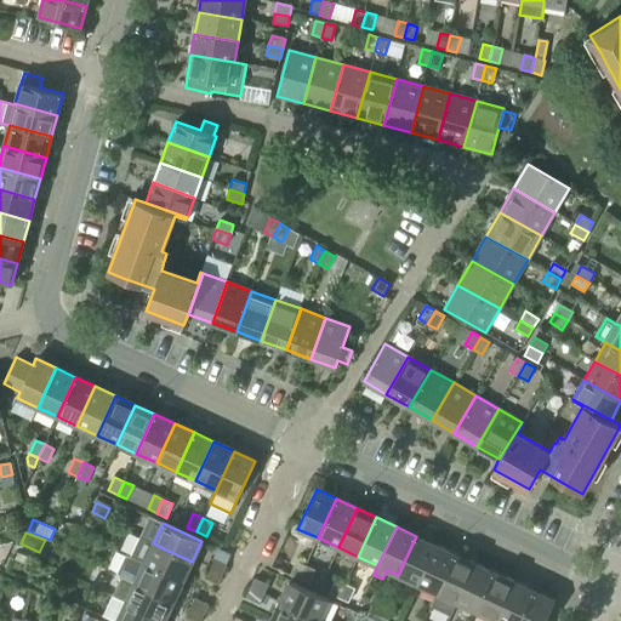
[(398,575),(417,584),(436,545),(416,536),(398,575)]
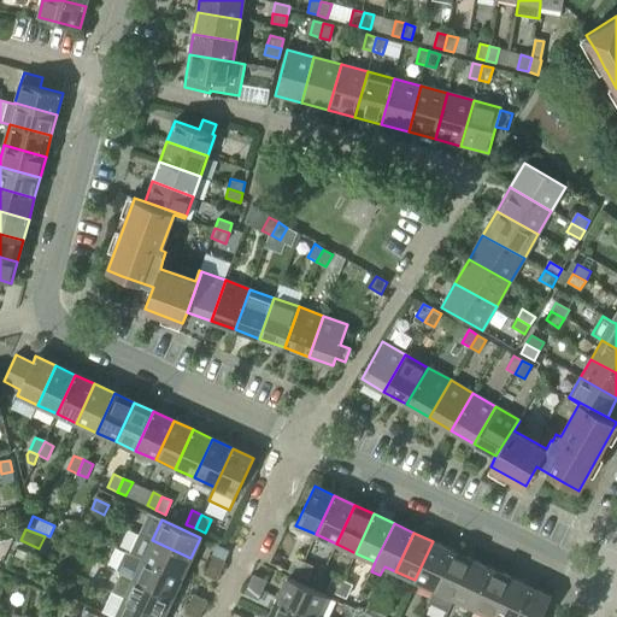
[(152,540),(142,559),(182,577),(191,558),(152,540)]
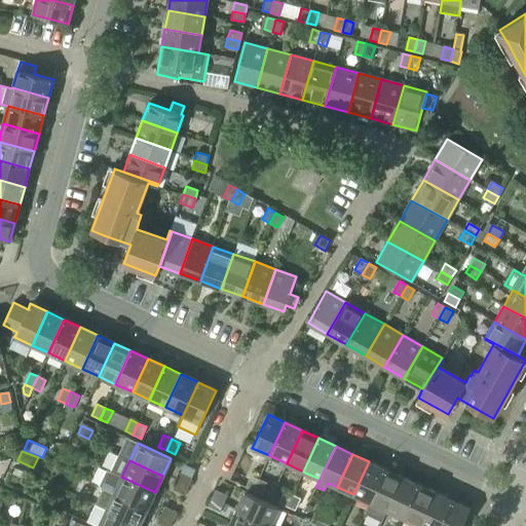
[(353,494),(370,502),(385,470),(369,461),(353,494)]
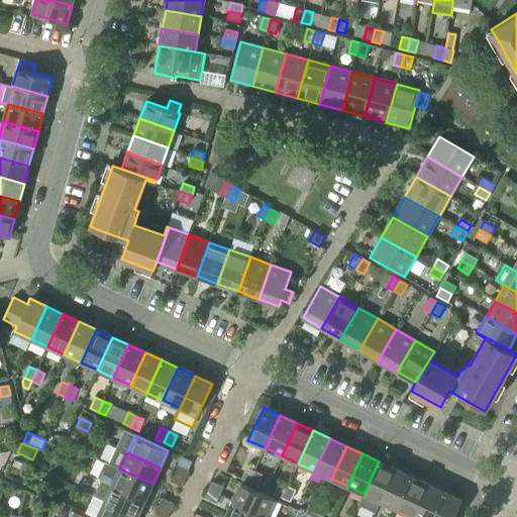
[(365,494),(359,505),(376,513),(381,502),(388,486),(396,469),(379,461),(368,486),(364,494),(365,494)]
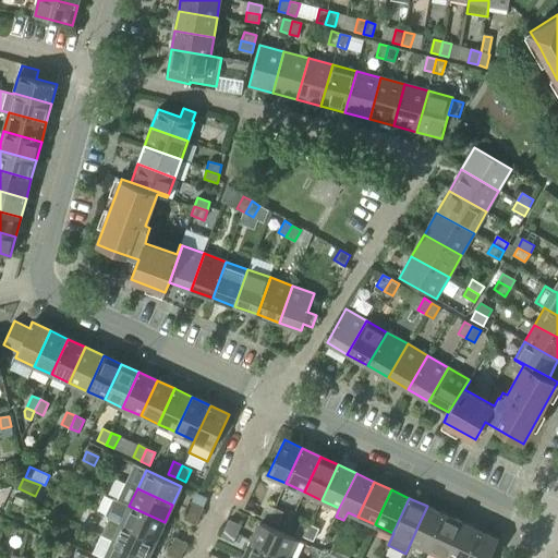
[(191,502),(187,511),(199,517),(203,508),(191,502)]
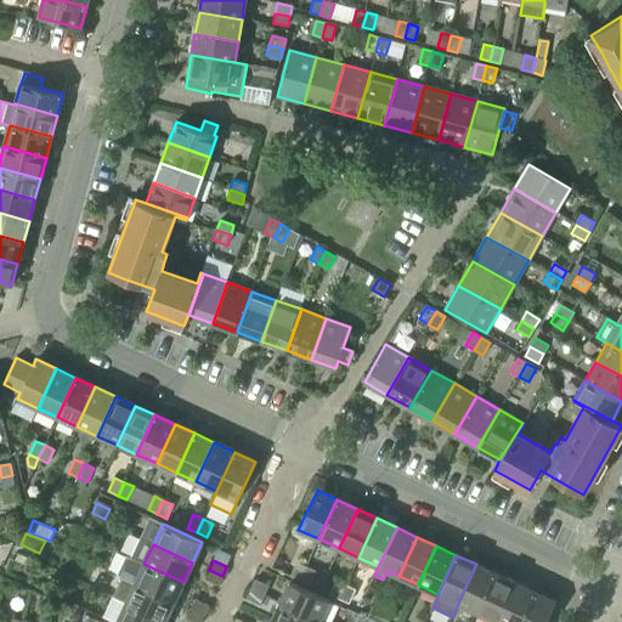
[(290,576),(299,580),(305,566),(297,563),(290,576)]
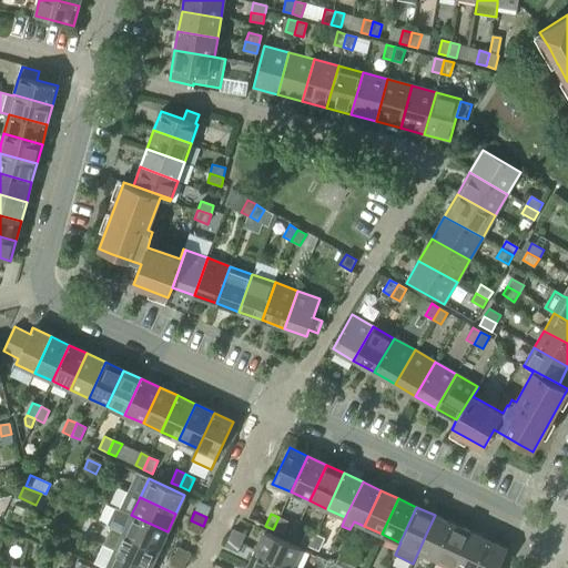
[(131,515),(123,533),(124,534),(159,549),(166,534),(168,531),(131,515)]
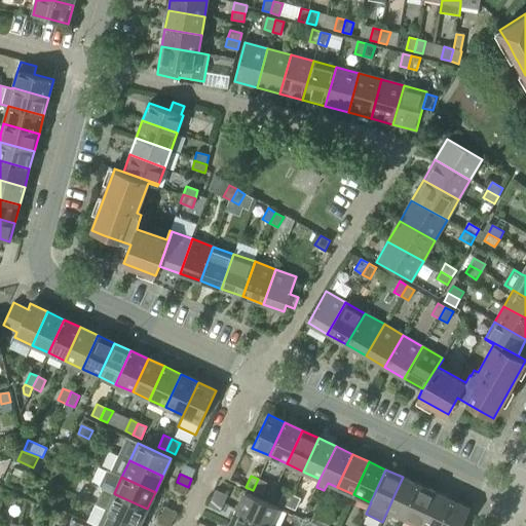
[(387,511),(404,518),(414,494),(419,485),(403,477),(395,494),(387,511)]
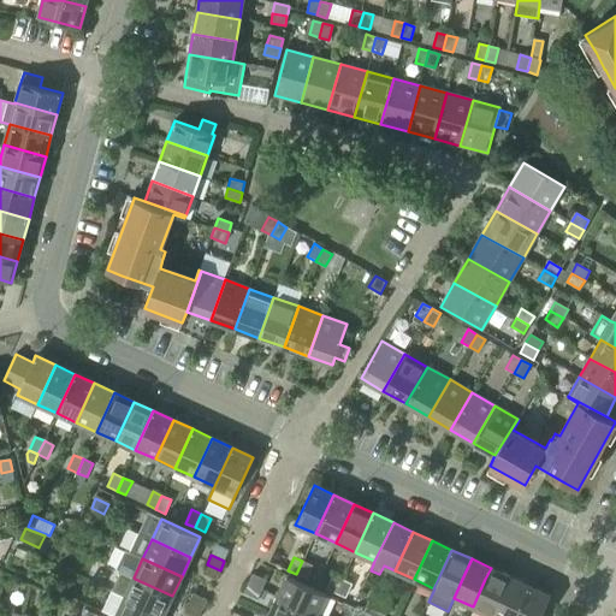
[(302,561),(296,574),(306,579),(312,566),(302,561)]
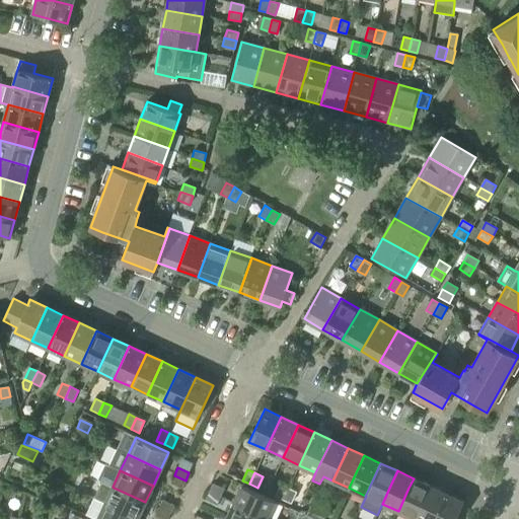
[(186,480),(174,475),(170,483),(181,489),(186,480)]
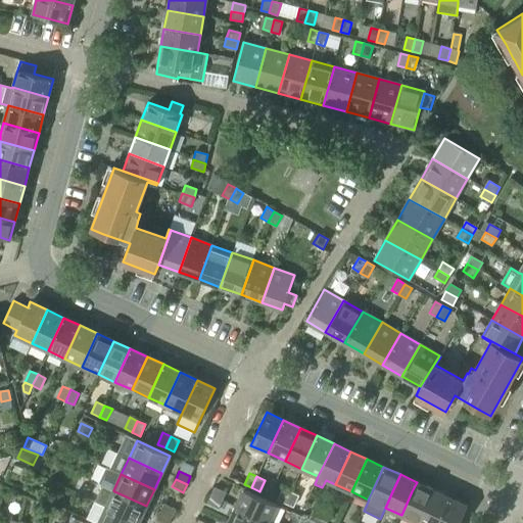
[(401,515),(418,522),(433,491),(433,490),(417,482),(412,491),(401,515)]
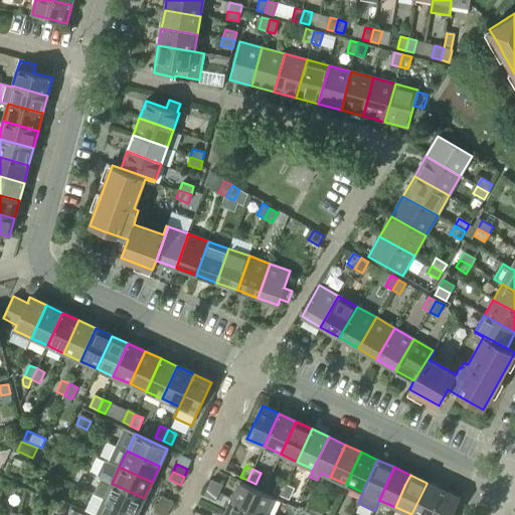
[(93,494),(104,499),(137,514),(144,498),(113,484),(112,483),(101,478),(98,484),(93,494)]
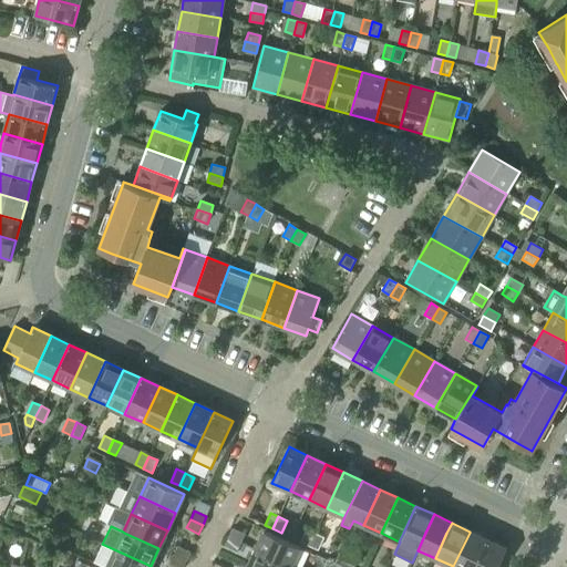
[(233,528),(228,537),(240,543),(245,534),(233,528)]
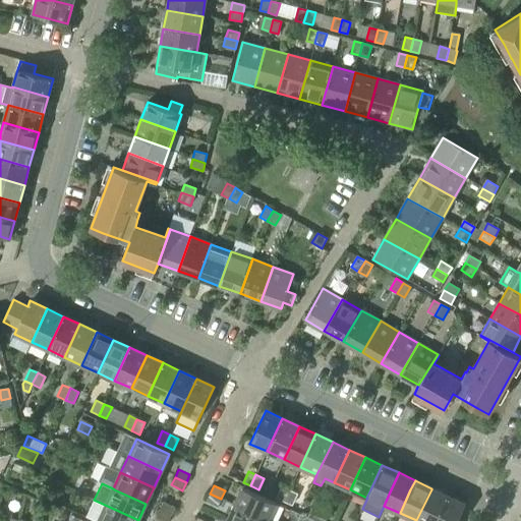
[(276,498),(284,502),(289,490),(282,486),(276,498)]
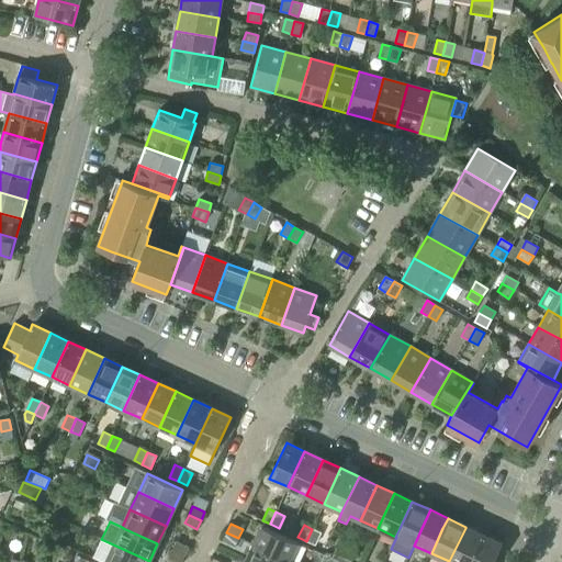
[(261,526),(253,544),(289,561),(298,542),(261,526)]
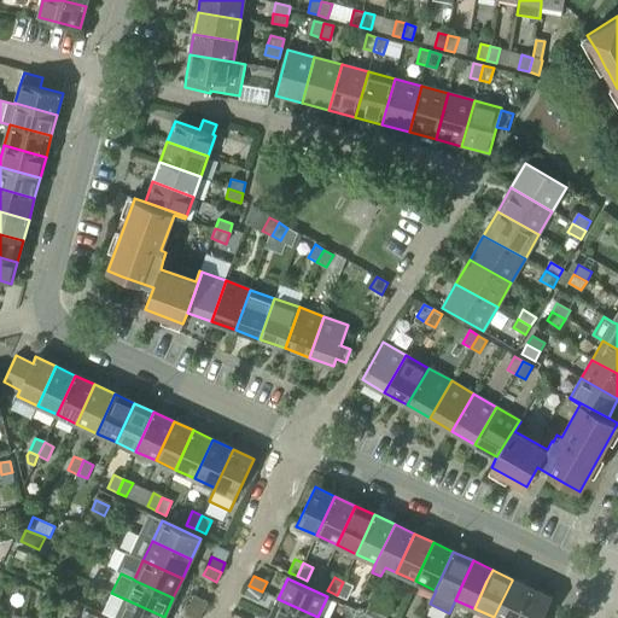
[(494,617),(517,617),(531,588),(516,581),(512,579),(512,581),(494,617)]
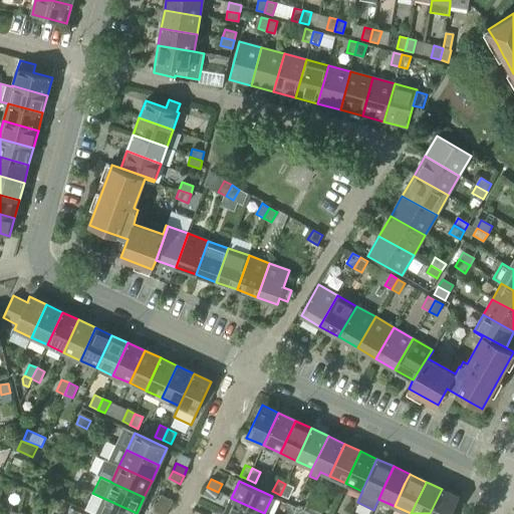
[(285,484),(280,495),(288,498),(293,487),(285,484)]
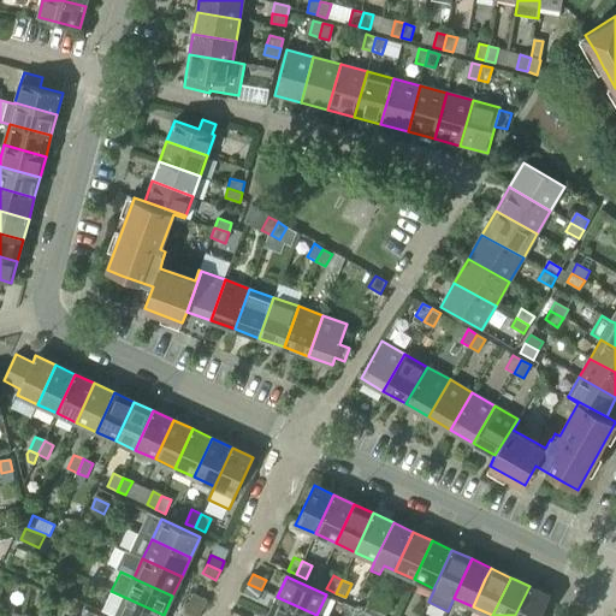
[(261,590),(248,584),(244,592),(258,599),(261,590)]
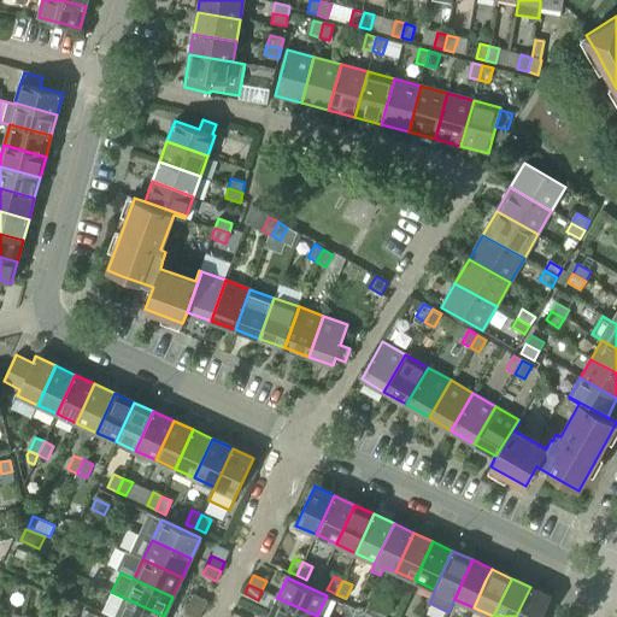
[(530,587),(516,616),(541,616),(552,597),(530,587)]
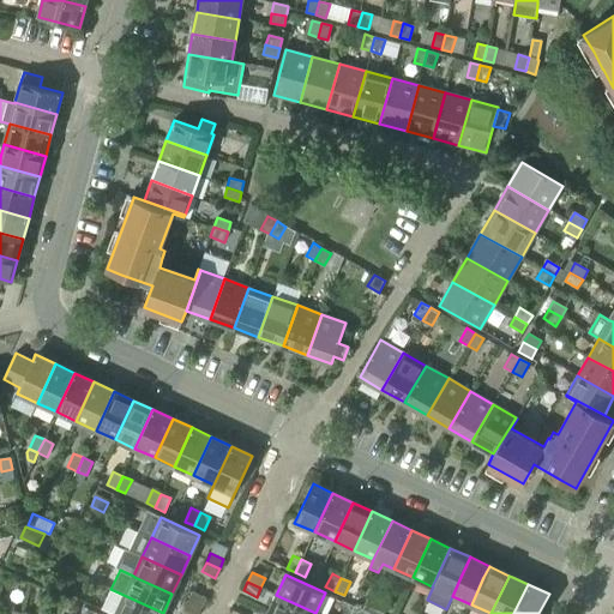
[(162,613),(163,613),(124,595),(110,589),(101,609),(110,613),(162,613)]
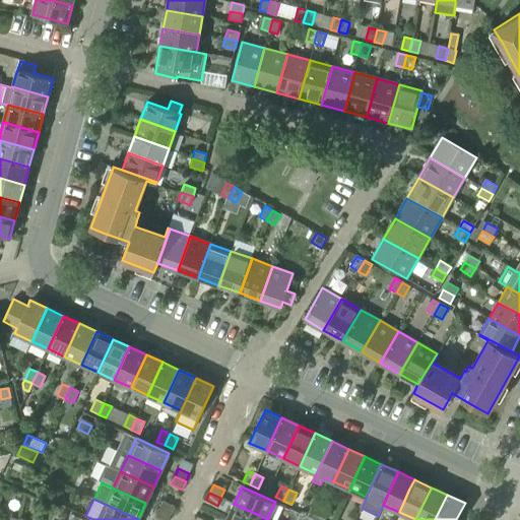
[(307,516),(314,519),(321,505),(314,501),(307,516)]
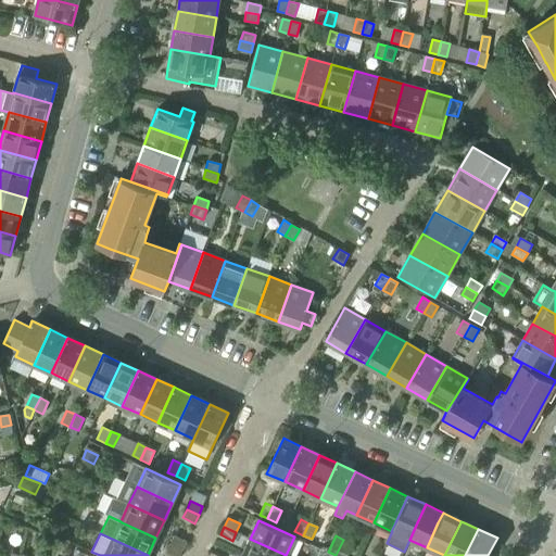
[(174,536),(169,544),(181,550),(186,542),(174,536)]
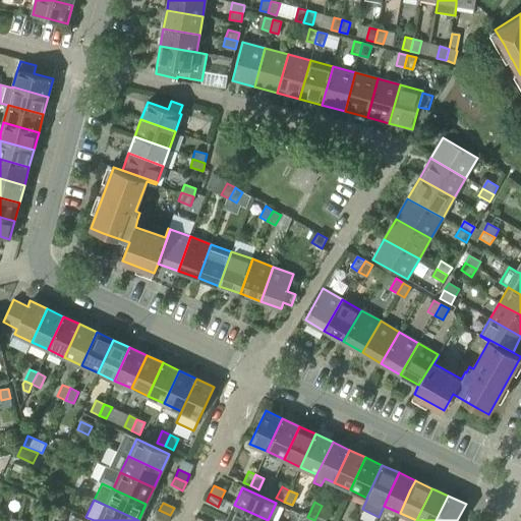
[(234,505),(226,520),(271,520),(268,519),(268,520),(234,505)]
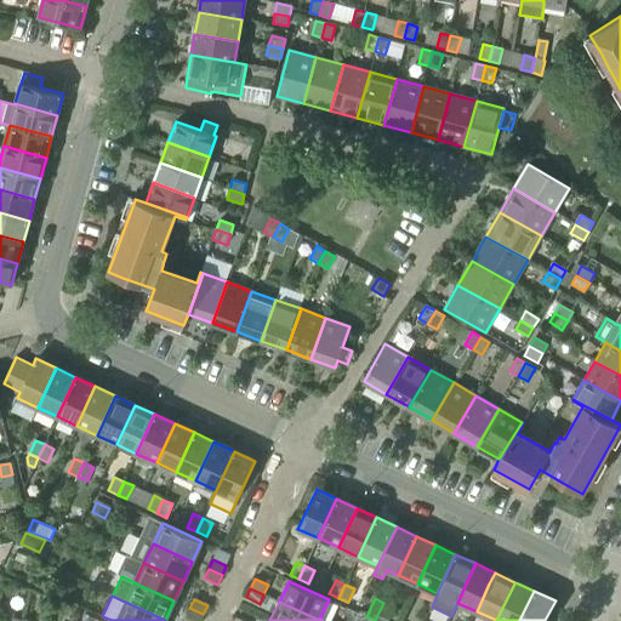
[(383,603),(375,620),(386,620),(393,607),(383,603)]
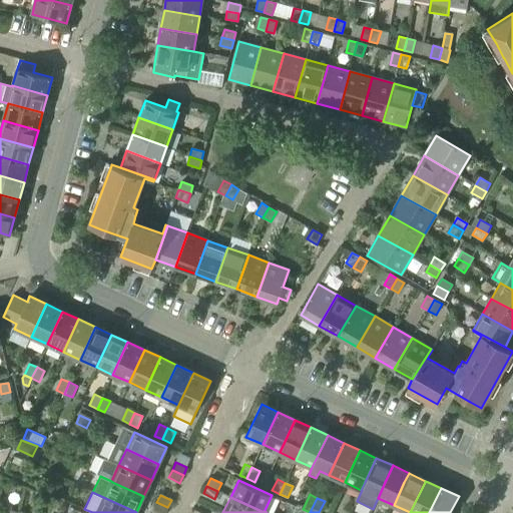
[(164,512),(167,507),(156,502),(153,510),(159,512),(164,512)]
